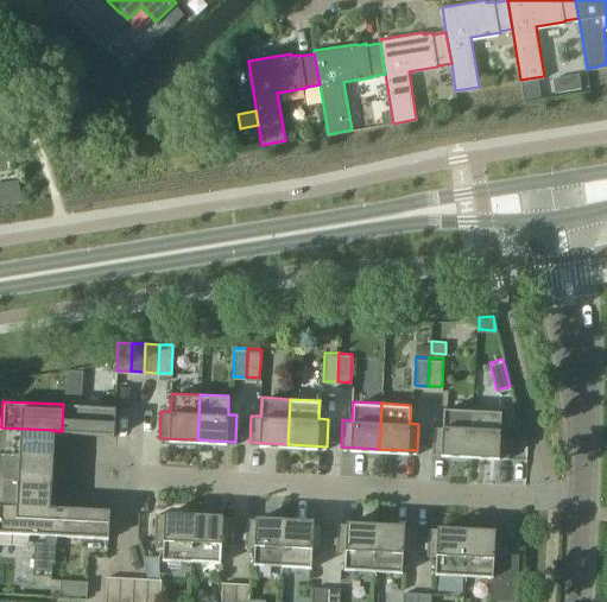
[(115,406),(63,404),(62,431),(114,433),(115,406)]
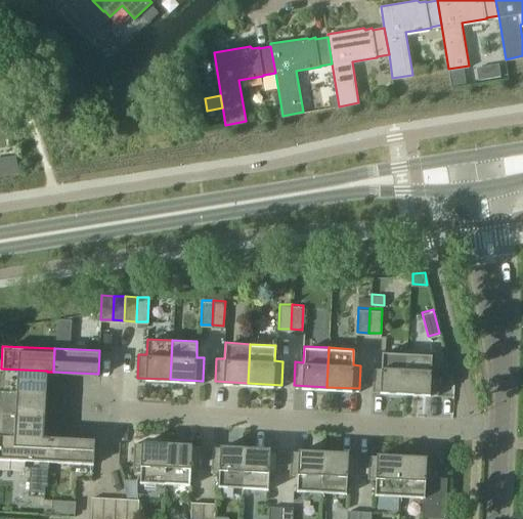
[(373,365),(372,389),(405,391),(406,351),(382,350),(381,366),(373,365)]
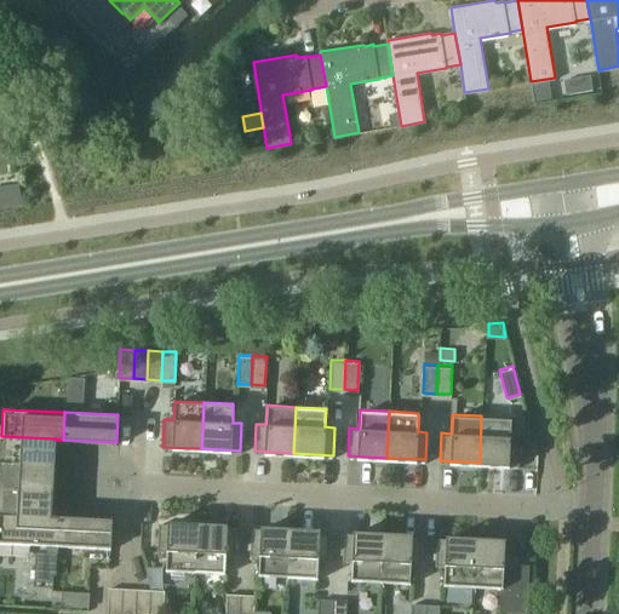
[(510,436),(511,417),(481,415),(480,463),(519,464),(520,436),(510,436)]
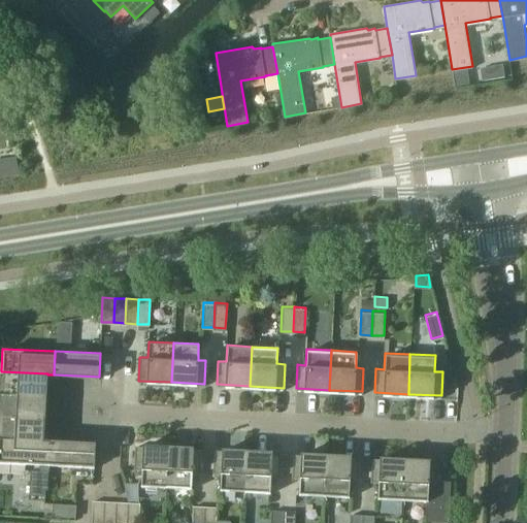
[(1,370),(0,370),(0,393),(46,396),(47,374),(47,373),(1,371),(1,370)]
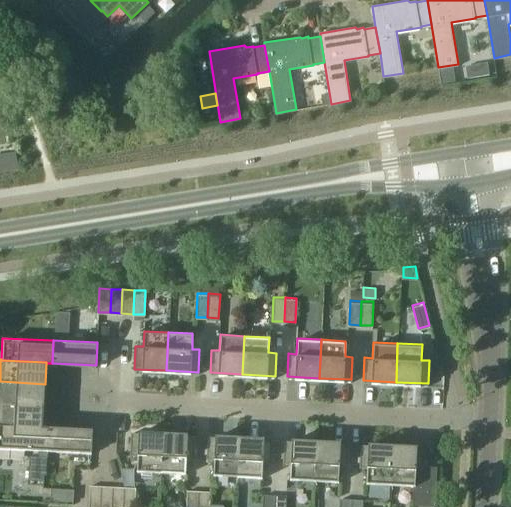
[(0,381),(0,403),(43,405),(45,384),(0,381)]
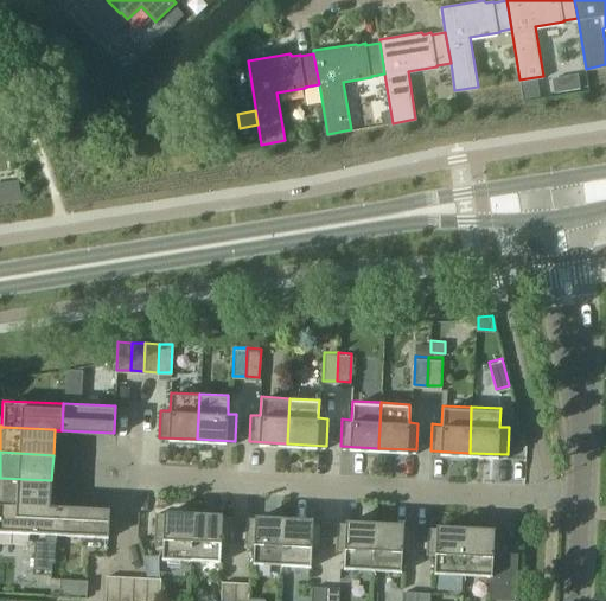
[(0,478),(0,503),(50,506),(50,505),(51,480),(0,478)]
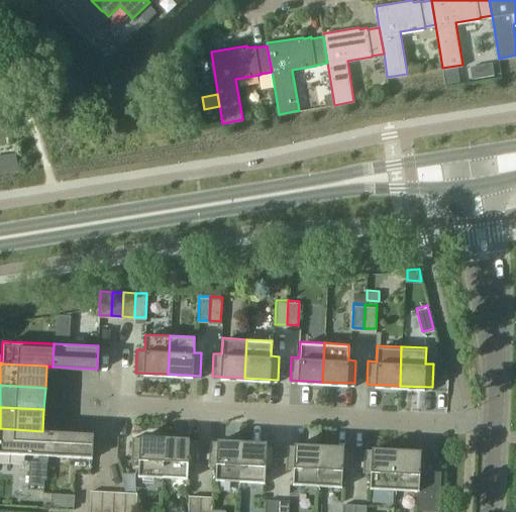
[(0,451),(48,453),(49,430),(42,430),(42,431),(0,428),(0,451)]
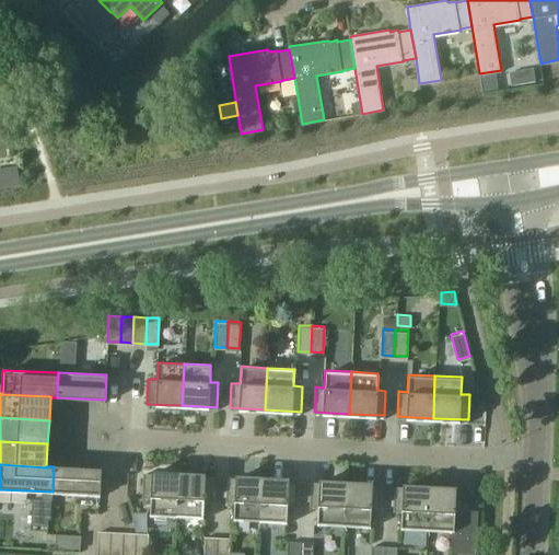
[(101,469),(54,466),(53,492),(100,495),(101,469)]
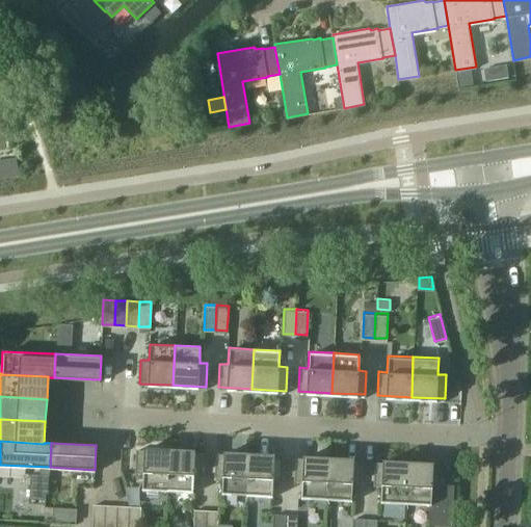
[(143,472),(142,489),(167,490),(169,449),(136,448),(135,472),(143,472)]
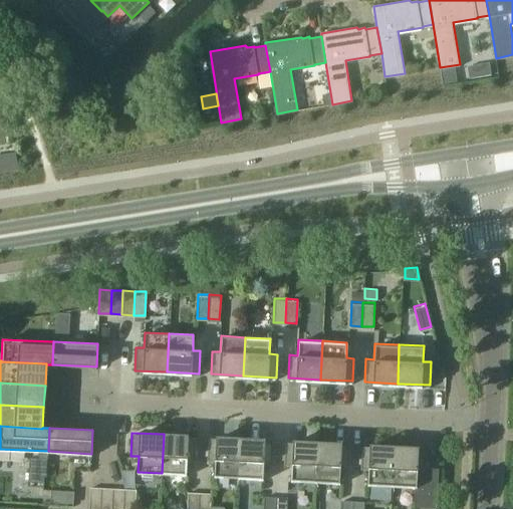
[(195,459),(196,436),(164,434),(162,473),(186,474),(187,459),(195,459)]
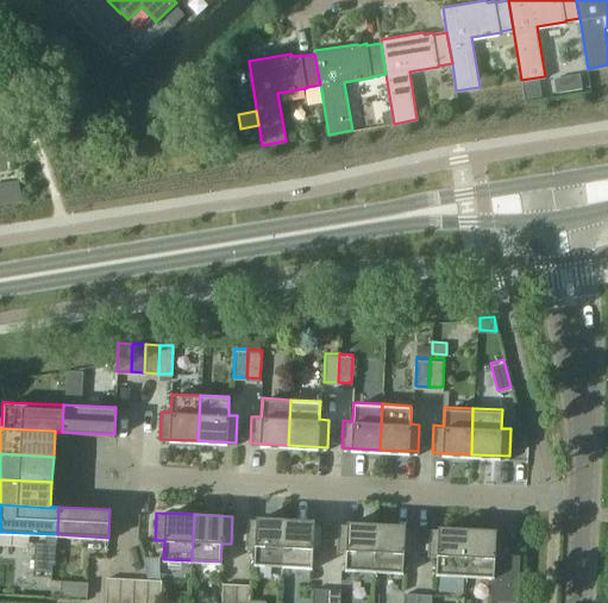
[(255,545),(254,564),(283,565),(284,519),(246,517),(245,545),(255,545)]
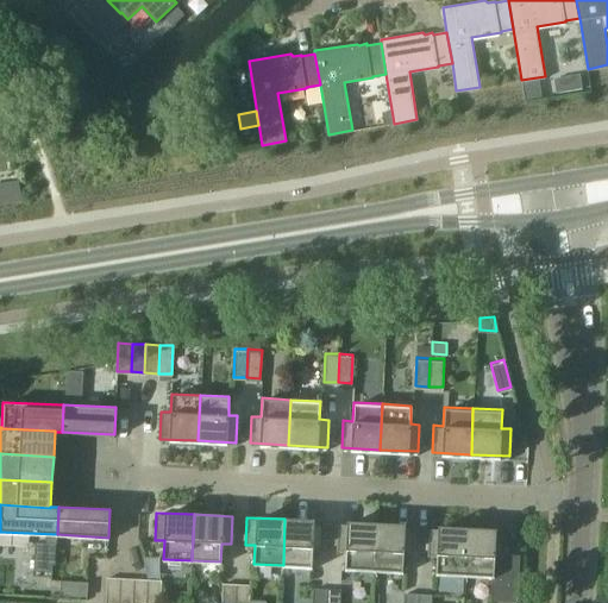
[(324,521),(284,519),(283,565),(312,566),(313,547),(323,548),(324,521)]
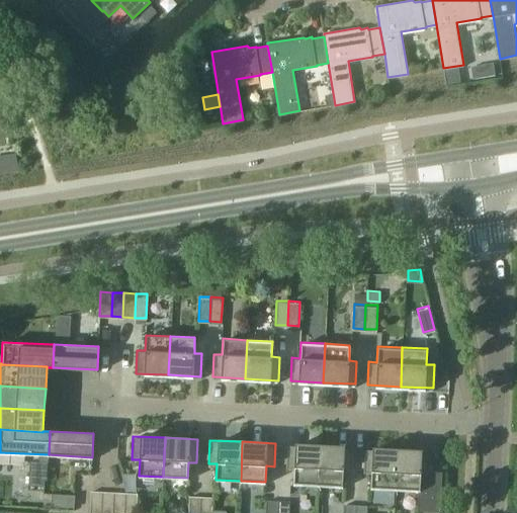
[(293,483),(318,484),(320,445),(287,443),(286,466),(294,467),(293,483)]
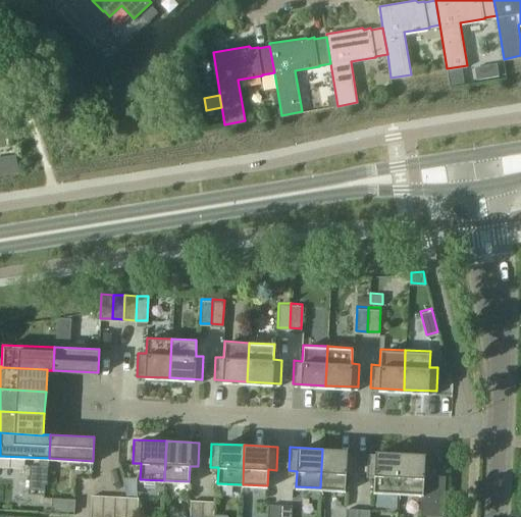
[(355,451),(322,449),(320,487),(346,489),(346,473),(354,473),(355,451)]
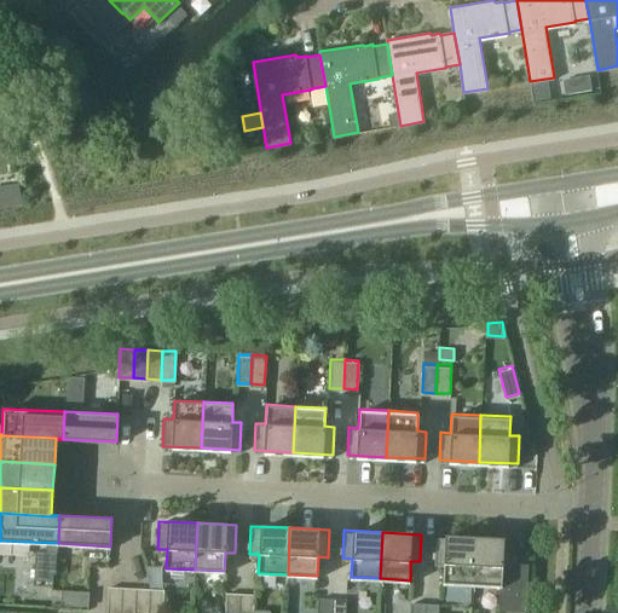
[(443,582),(473,583),(475,537),(435,535),(434,562),(444,562),(443,582)]
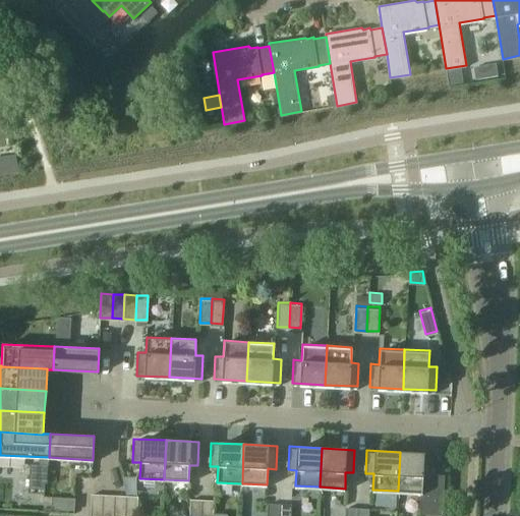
[(443,513),(445,473),(431,472),(432,453),(400,452),(398,491),(421,492),(420,512),(443,513)]
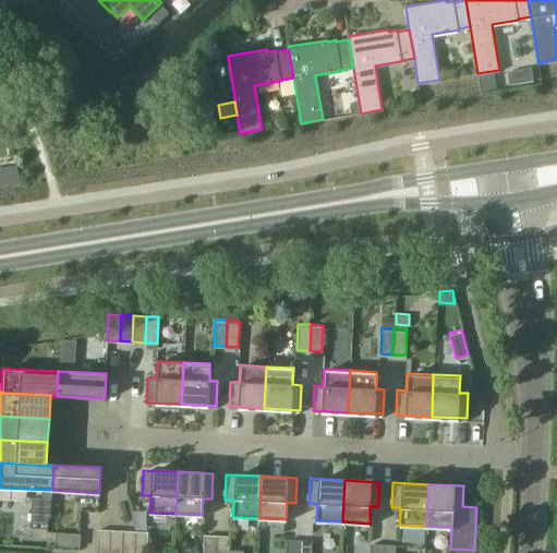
[(108,552),(110,528),(98,528),(96,552),(108,552)]
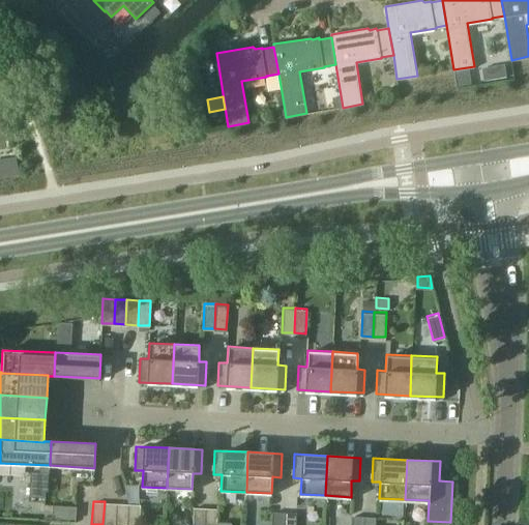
[(115,524),(117,502),(105,501),(103,524),(115,524)]
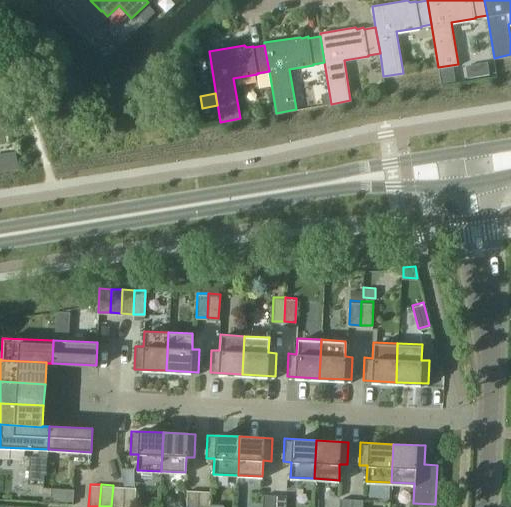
[(123,506),(124,485),(113,485),(111,506),(123,506)]
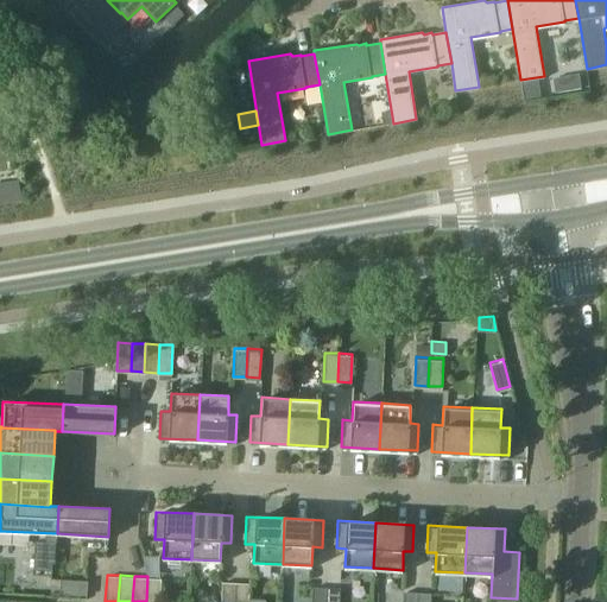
[(159,601),(162,577),(147,576),(146,601),(159,601)]
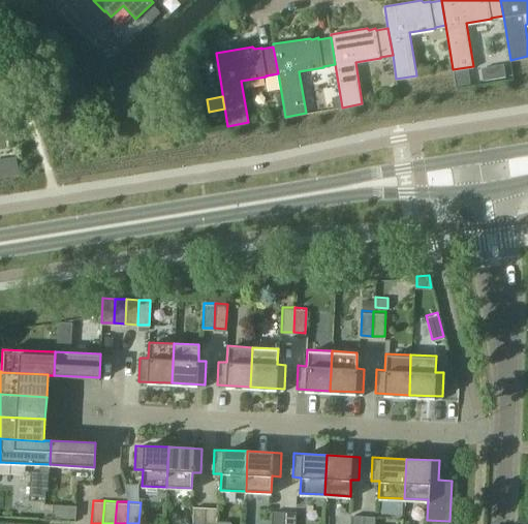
[(53,516),(76,517),(76,503),(53,502),(53,516)]
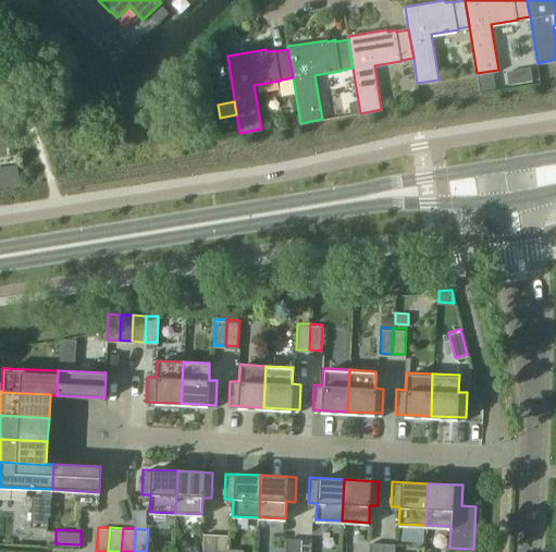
[(204,532),(202,551),(214,551),(217,532),(204,532)]
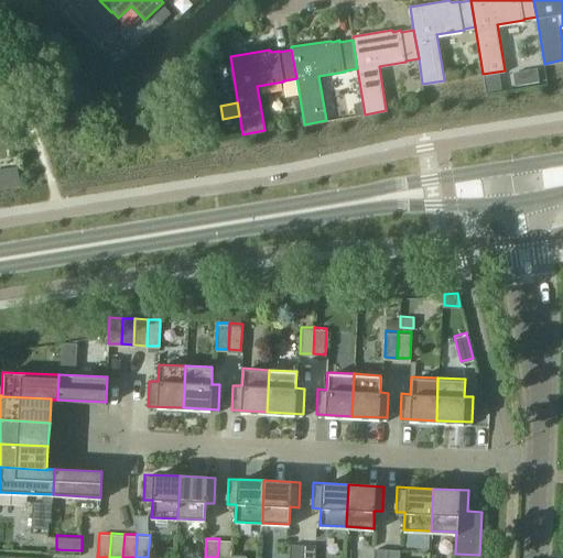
[(230,557),(231,539),(219,538),(217,557),(230,557)]
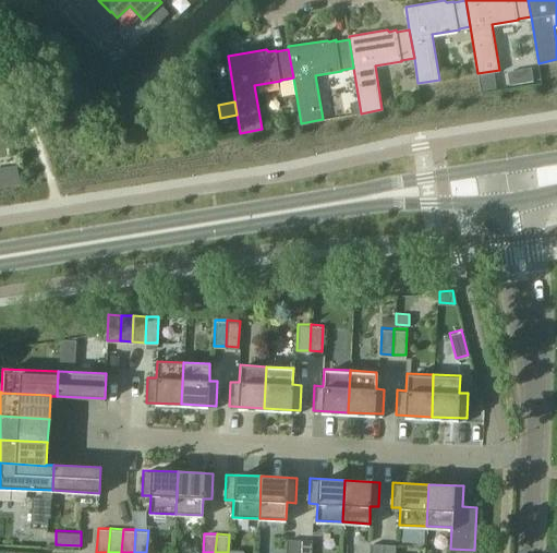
[(288,537),(286,552),(299,552),(300,538),(288,537)]
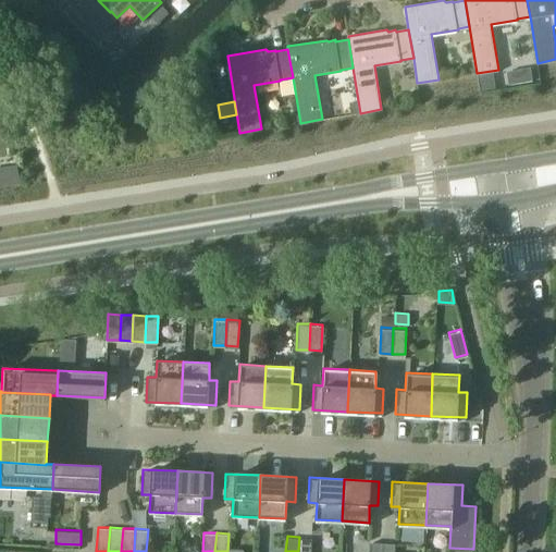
[(310,551),(312,537),(299,537),(298,551),(310,551)]
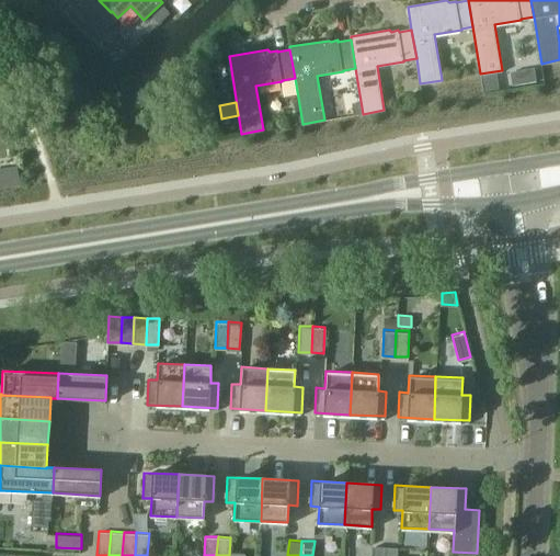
[(373,544),(372,555),(385,555),(386,545),(373,544)]
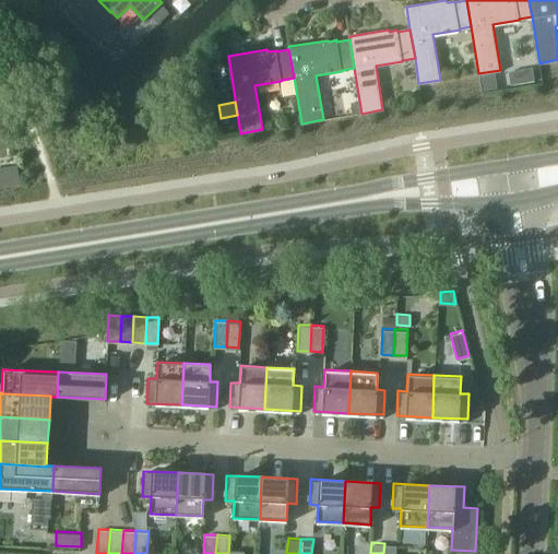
[(395,553),(396,543),(384,543),(383,553),(395,553)]
